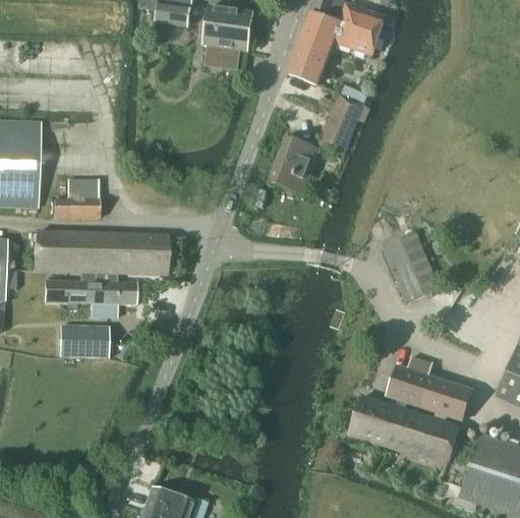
[(140,0),(139,10),(142,10),(149,11),(157,12),(156,24),(188,30),(191,7),(192,0),(140,0)]
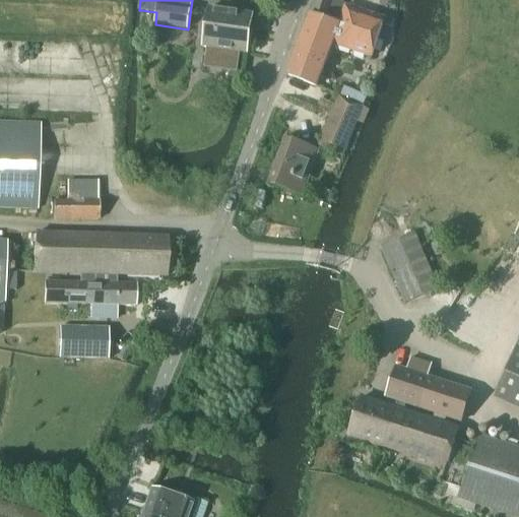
[(314,0),(312,7),(338,15),(342,0),(314,0)]
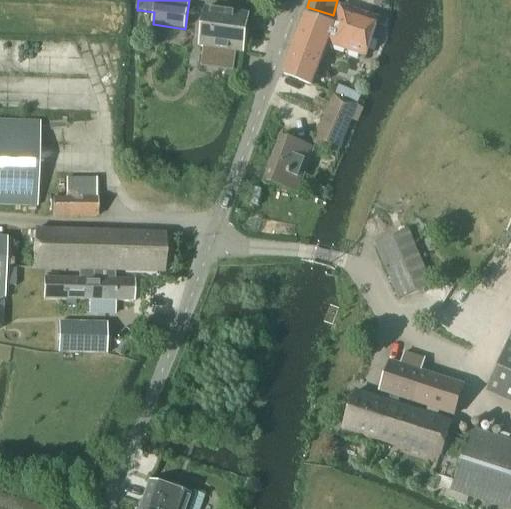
[(333,15),(307,7),(283,72),(311,83),(320,59),(324,59),(330,43),(366,55),(378,16),(340,5),(334,22),(331,21),(333,15)]
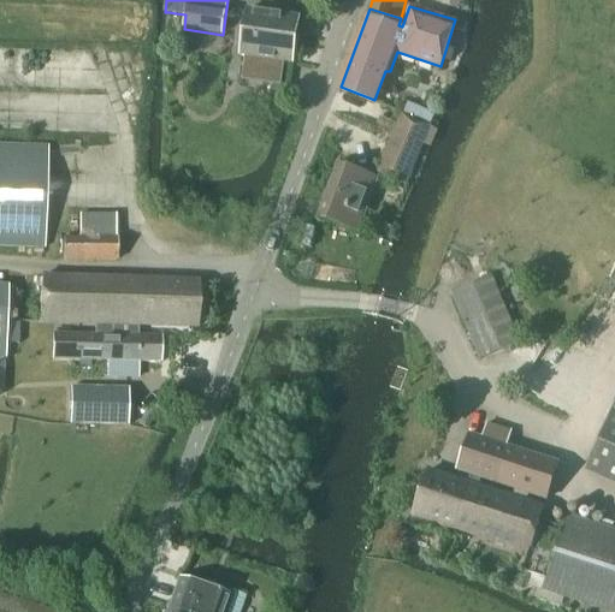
[(248,9),(241,54),(244,54),(241,78),(281,84),(284,60),(291,61),(299,17),(248,9)]
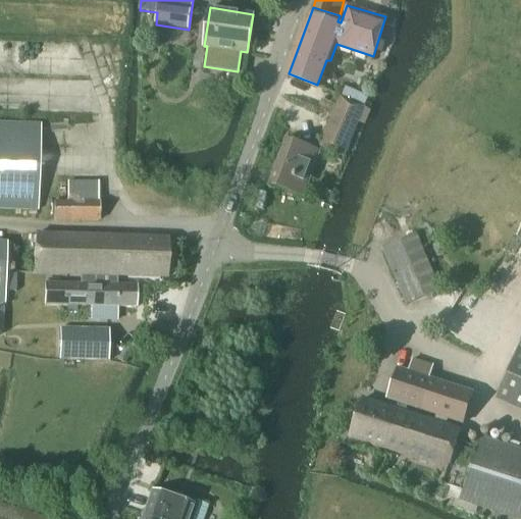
[(341,96),(319,146),(345,156),(365,106),(341,96)]
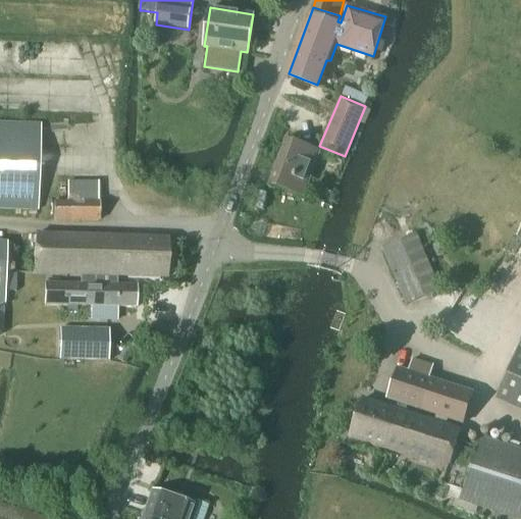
[(0,207),(37,209),(40,124),(0,122),(0,207)]
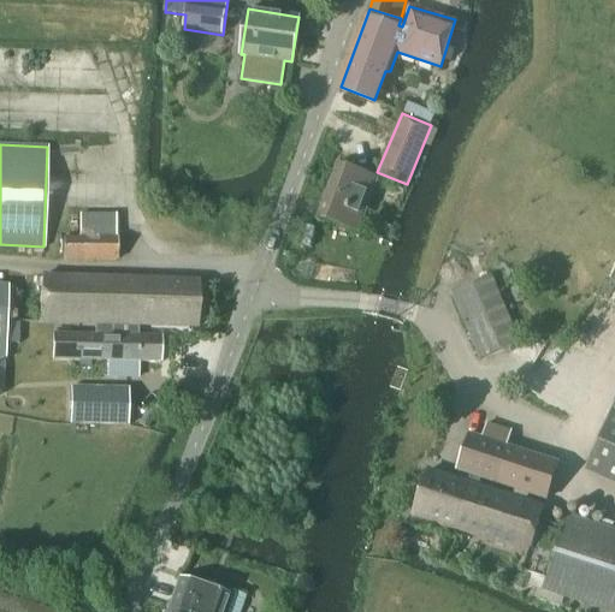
[(358,227),(376,177),(336,162),(318,213),(358,227)]
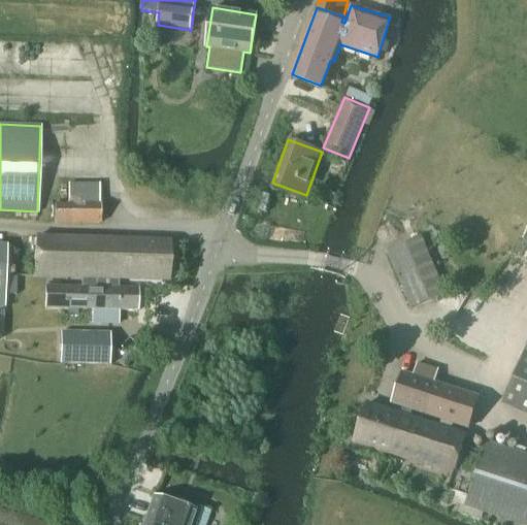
[(98,222),(98,183),(68,183),(68,204),(54,204),(54,221),(98,222)]
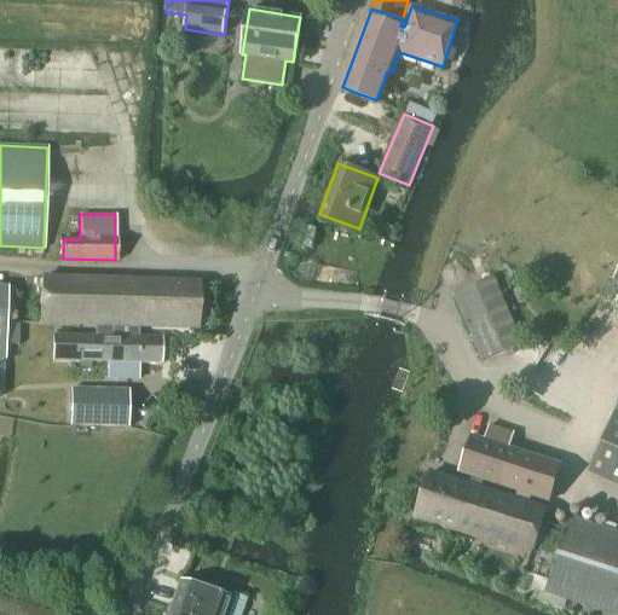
[(483,358),(523,340),(495,276),(454,294),(483,358)]
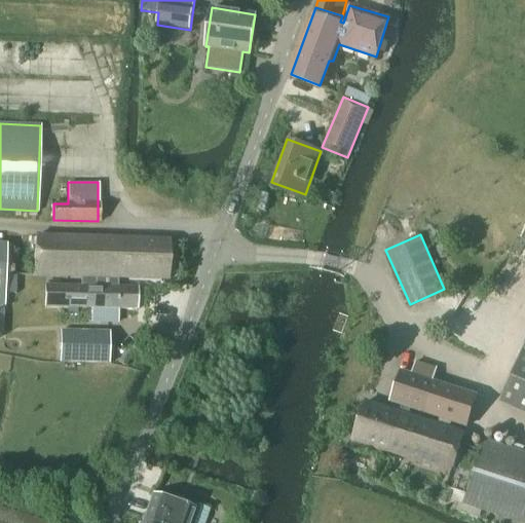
[(35,235),(34,274),(95,276),(109,276),(111,237),(35,235)]
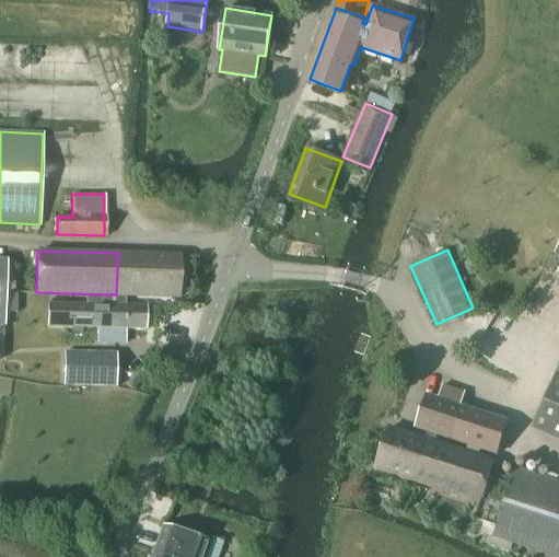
[(118,253),(116,294),(124,294),(125,296),(177,297),(178,254),(118,253)]
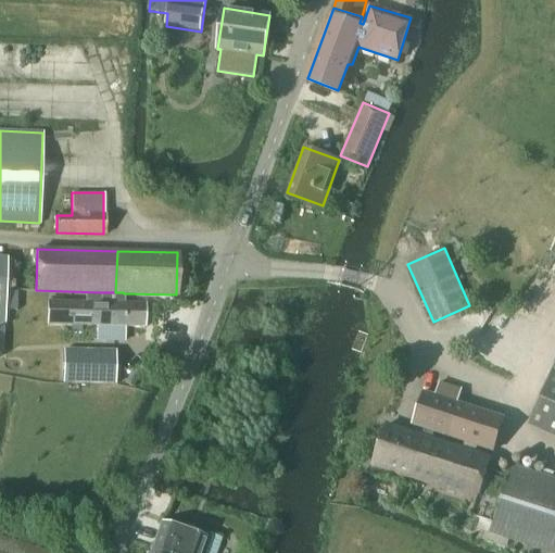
[(46,300),(46,325),(96,326),(96,339),(122,340),(123,326),(143,327),(144,302),(123,302),(123,292),(115,292),(100,292),(100,301),(46,300)]
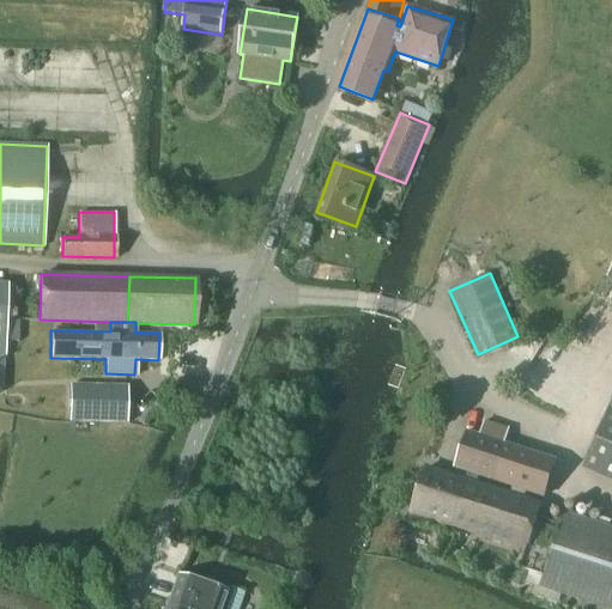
[(125,421),(126,385),(70,384),(68,420),(125,421)]
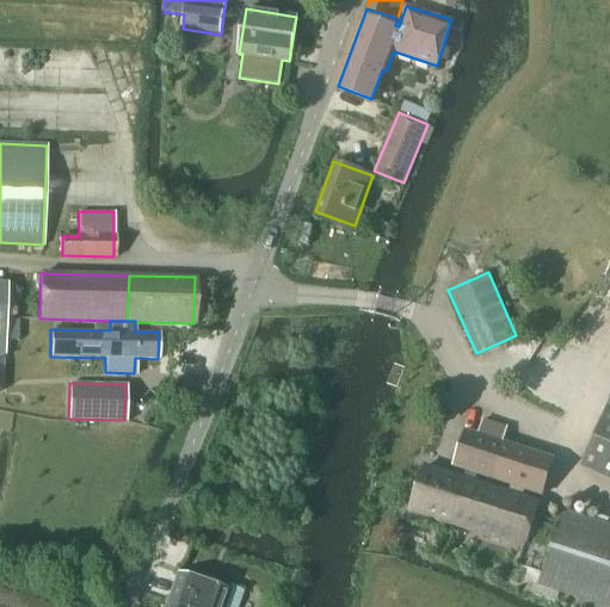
[(609,408),(607,407),(584,459),(609,471),(609,408)]
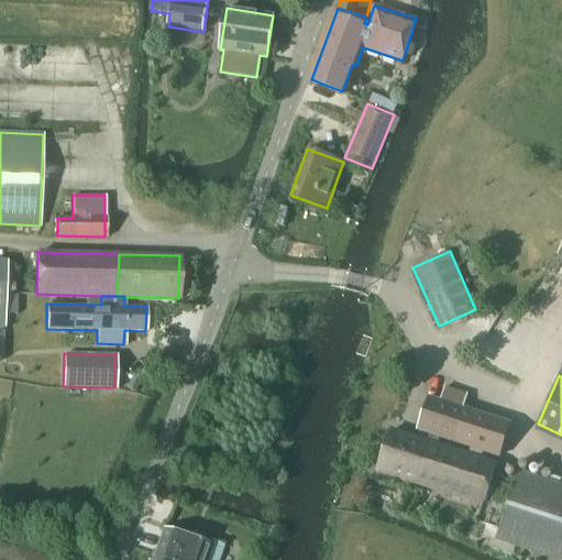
[(461,406),(465,392),(444,385),(440,399),(428,396),(418,429),(429,434),(428,439),(392,427),(378,470),(482,502),(476,519),(498,526),(495,536),(561,556),(561,481),(517,468),(513,481),(492,474),(496,462),(437,443),(439,436),(498,454),(509,421),(461,406)]
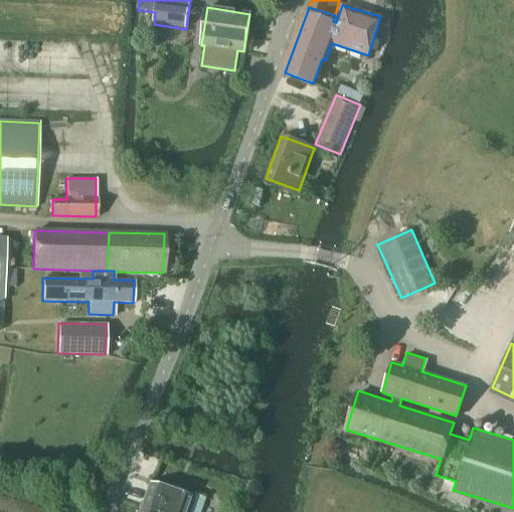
[(141,505),(140,506),(156,511),(199,511),(205,495),(179,487),(178,492),(149,482),(141,505)]
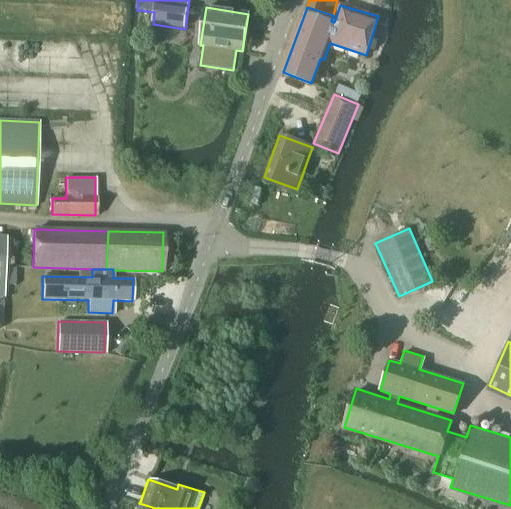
[(0,508),(45,508),(46,506),(0,491),(0,508)]
